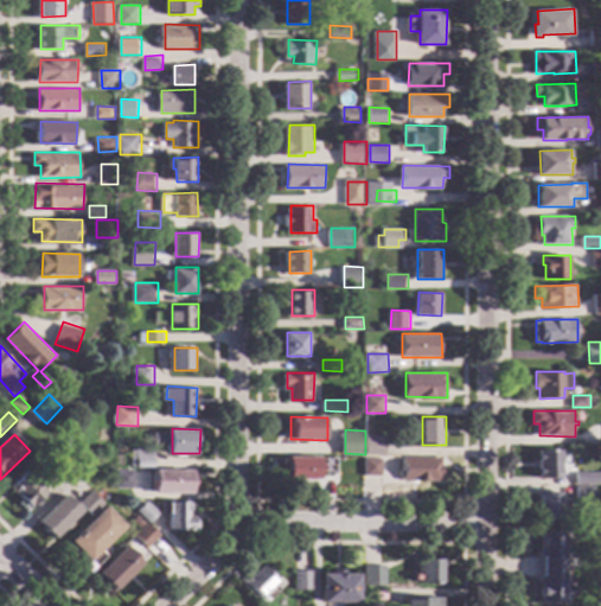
[(388,454),(369,454),(369,434),(388,435),(388,454)]
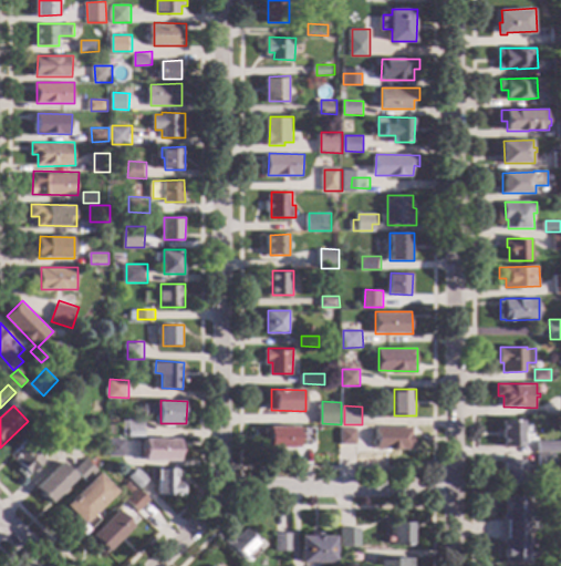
[(147,436),(126,436),(126,419),(147,419),(147,436)]
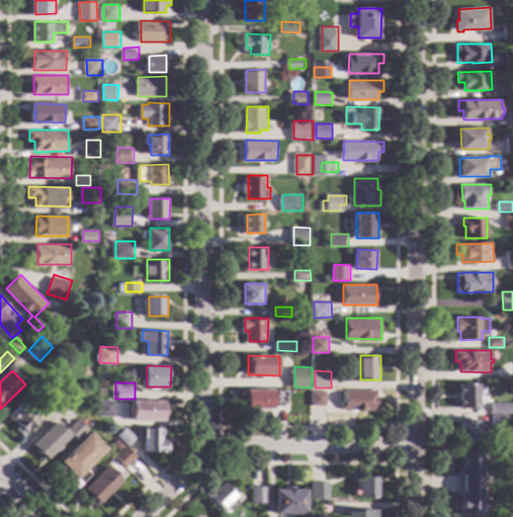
[(480,394),(483,394),(483,400),(481,400),(481,408),(460,408),(459,384),(480,383),(480,394)]
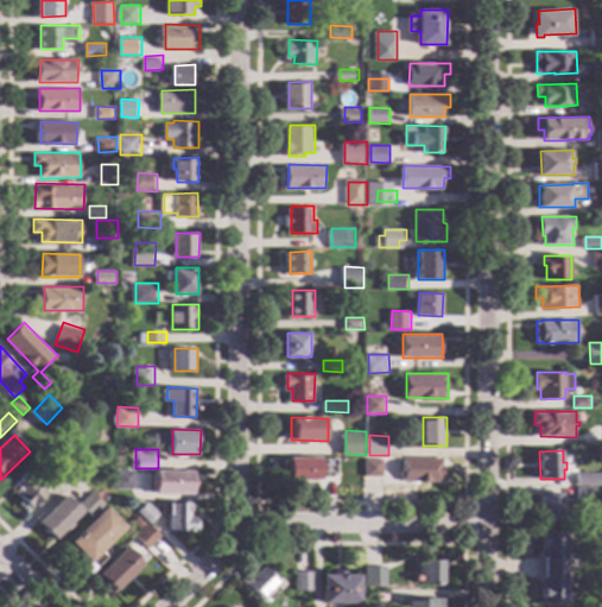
[(340,475),(322,474),(322,480),(290,479),(291,457),(340,457),(340,475)]
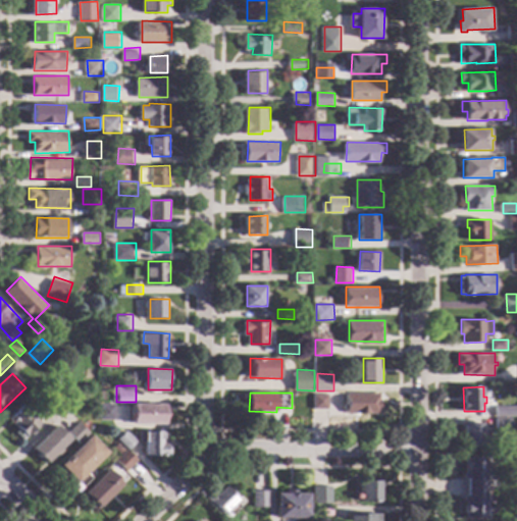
[(331,394),(330,409),(316,409),(316,393),(331,394)]
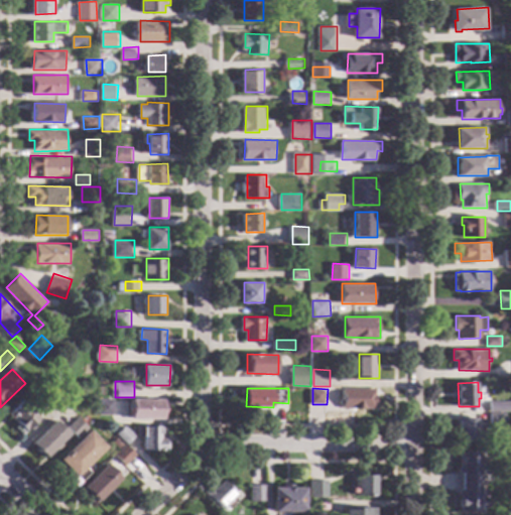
[(377,409),(345,409),(345,389),(377,389),(377,409)]
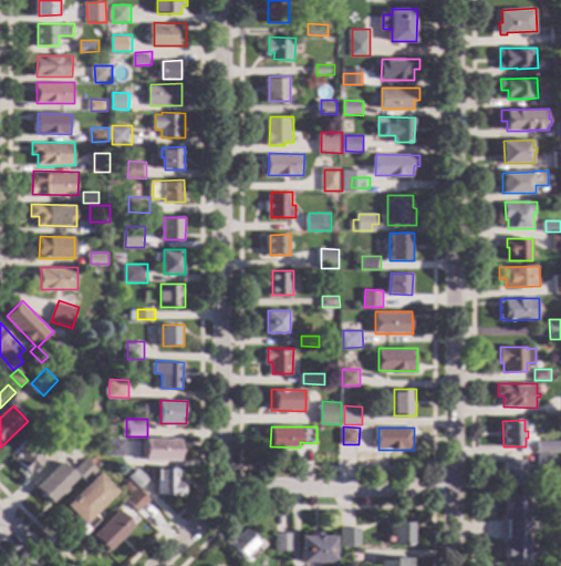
[(127,455),(110,456),(110,439),(127,438),(127,455)]
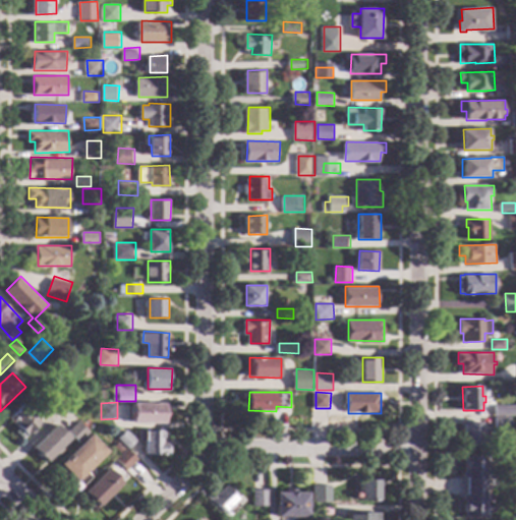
[(167,421),(134,422),(133,402),(167,402),(167,421)]
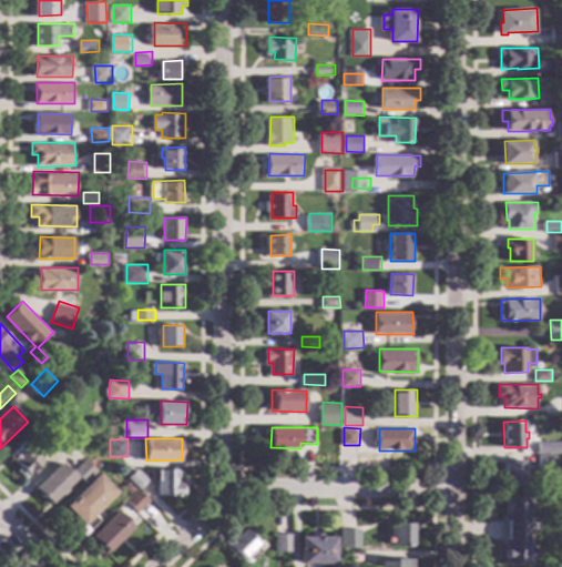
[(49,459),(29,479),(20,471),(23,467),(13,456),(29,439),(49,459)]
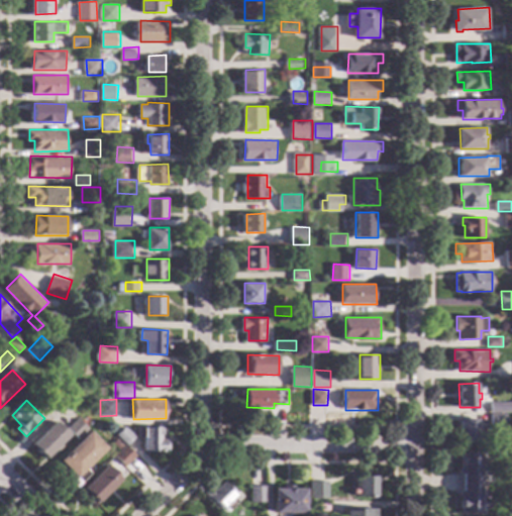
[(511,412),(493,412),(493,402),(511,402),(511,412)]
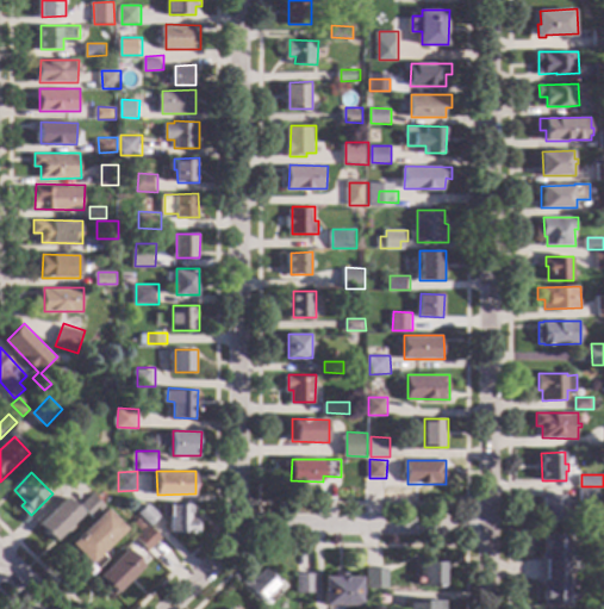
[(599,501),(581,501),(581,488),(599,488),(599,501)]
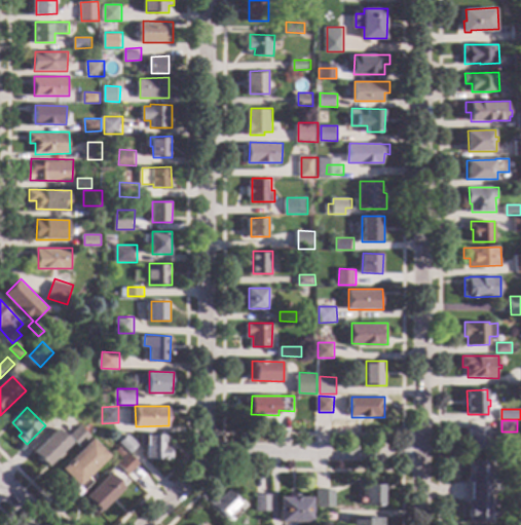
[(94,437),(83,446),(73,435),(82,425),(94,437)]
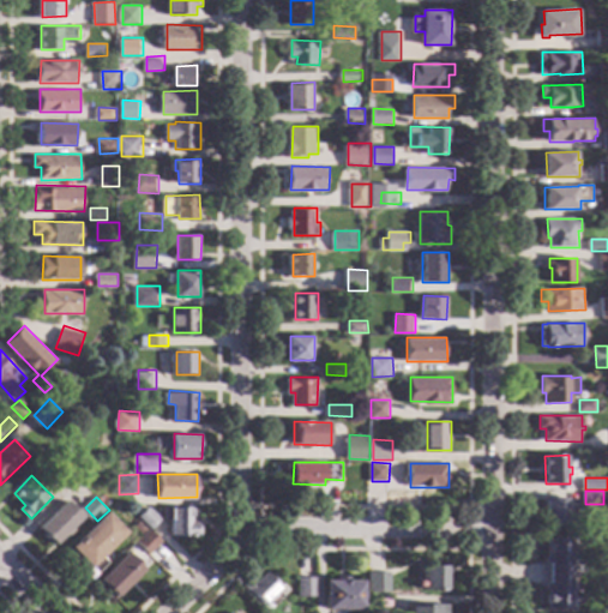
[(571,509),(575,509),(576,524),(546,526),(546,515),(543,515),(543,508),(546,508),(546,498),(571,497),(571,509)]
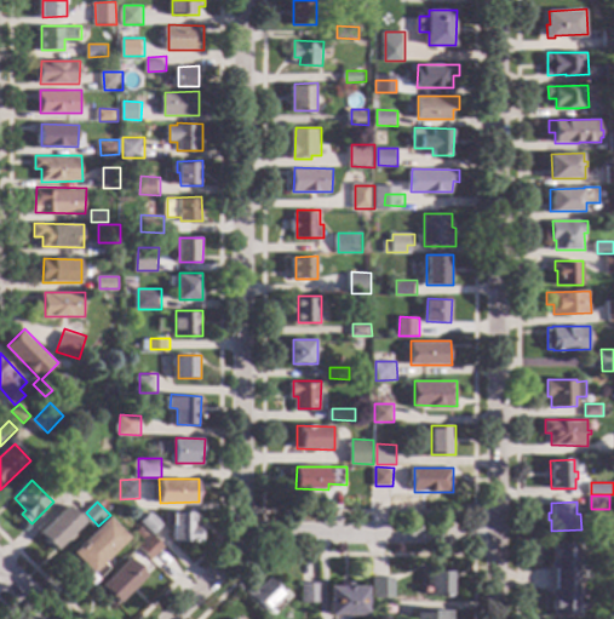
[(89,521),(61,549),(44,532),(72,504),(89,521)]
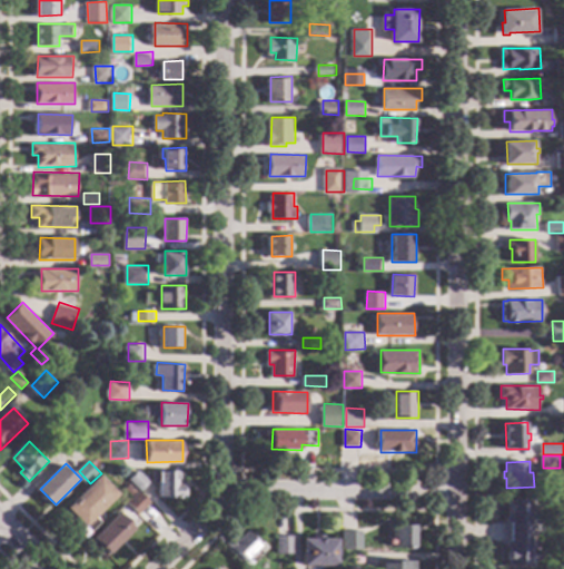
[(152,481),(144,491),(131,479),(140,469),(152,481)]
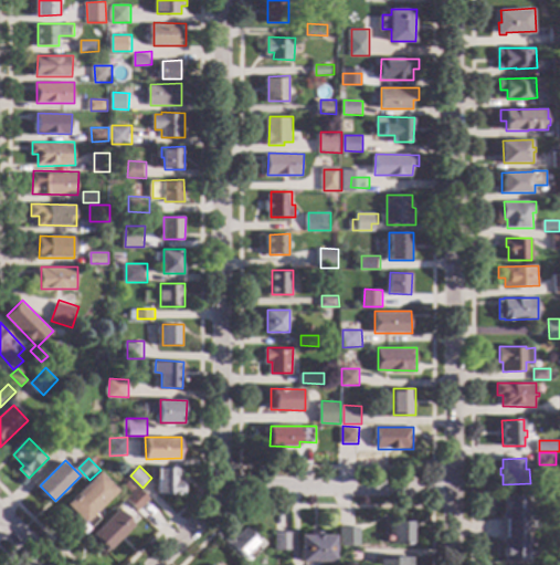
[(180,475),(186,475),(186,494),(158,493),(159,467),(180,467),(180,475)]
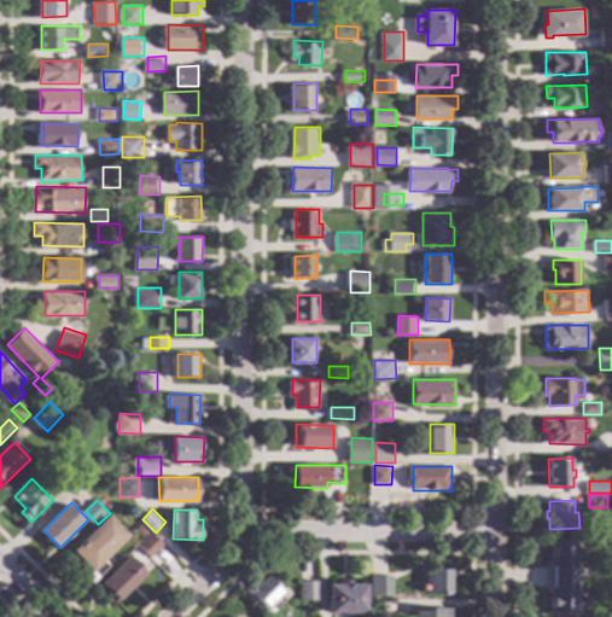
[(132,535),(106,560),(111,565),(93,582),(76,566),(83,559),(75,551),(111,514),(132,535)]
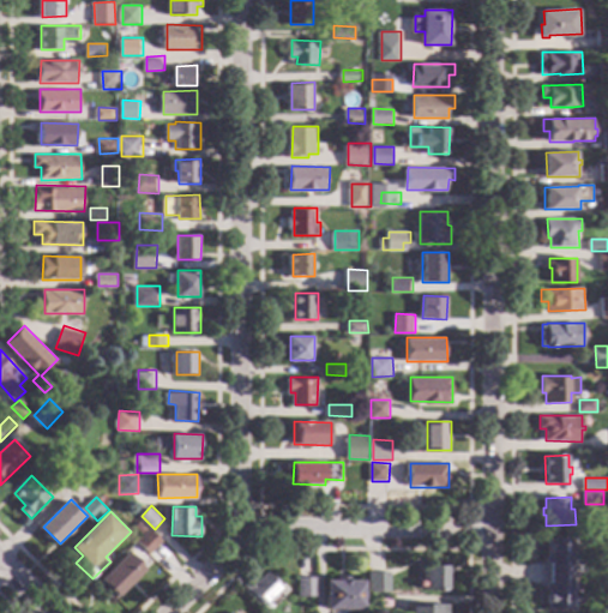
[(150,528),(145,534),(137,526),(142,521),(150,528)]
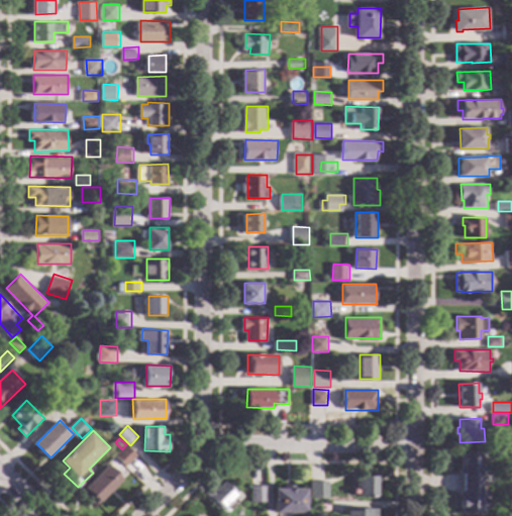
[(139,455),(130,466),(119,455),(128,445),(139,455)]
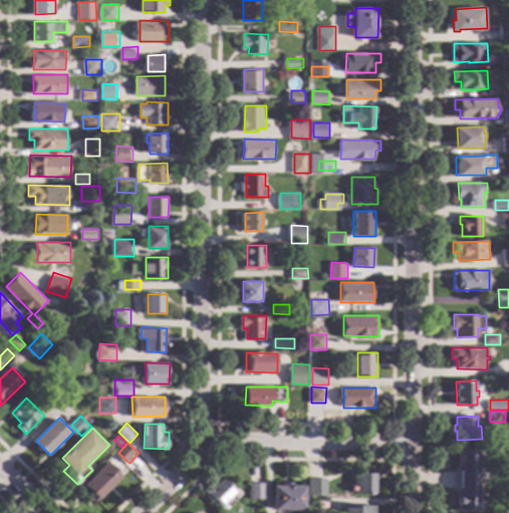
[(485,467),(482,467),(482,491),(484,491),(484,508),(461,508),(461,494),(459,494),(459,487),(462,487),(462,471),(459,471),(459,465),(461,465),(461,450),(485,450),(485,467)]
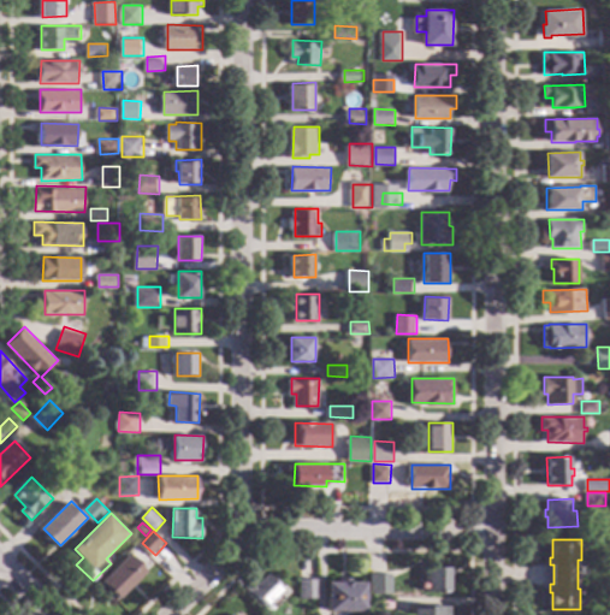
[(147,572),(118,599),(108,589),(105,592),(98,585),(129,554),(147,572)]
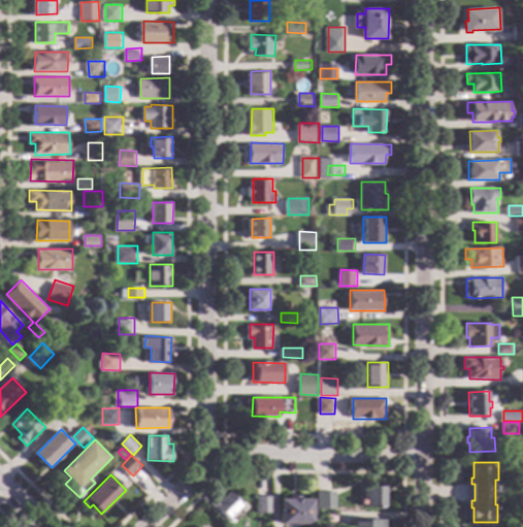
[(388,486),(387,506),(367,506),(368,485),(388,486)]
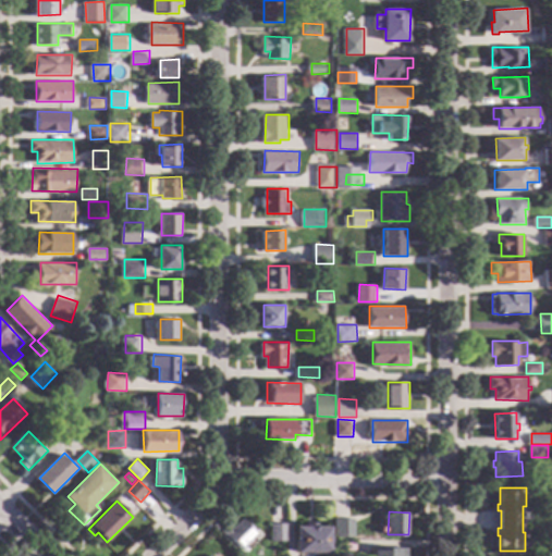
[(265,534),(245,554),(223,531),(229,526),(233,530),(247,516),(265,534)]
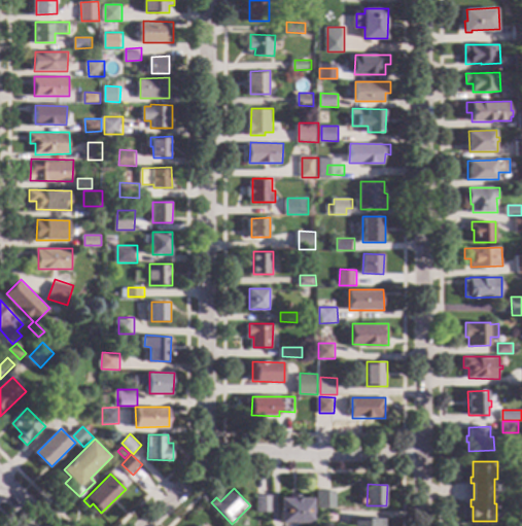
[(338,507),(319,507),(320,490),(338,490),(338,507)]
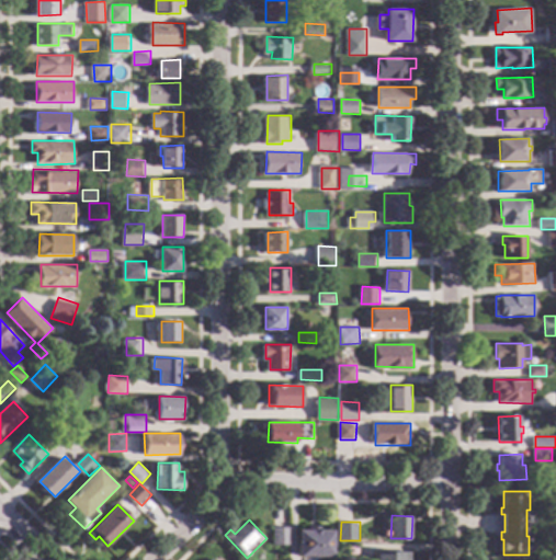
[(292,544),(275,545),(275,526),(292,525),(292,544)]
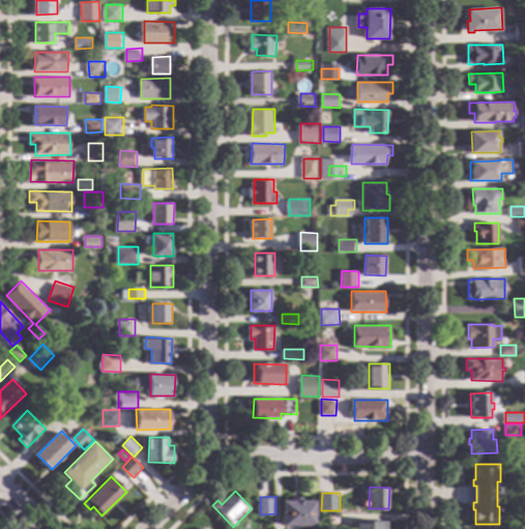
[(317,525),(283,525),(283,499),(284,499),(317,499),(317,525)]
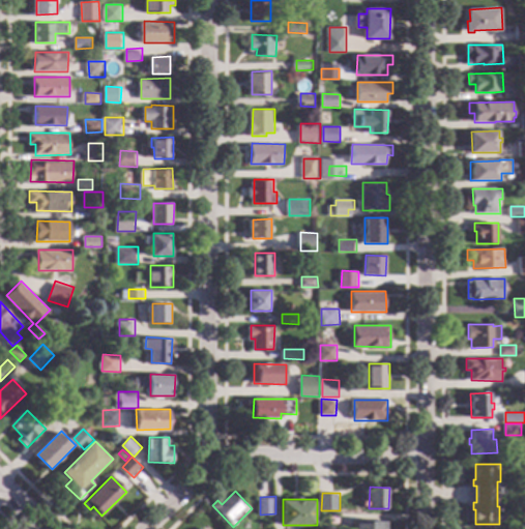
[(390,521),(390,528),(341,528),(355,528),(355,520),(390,521)]
